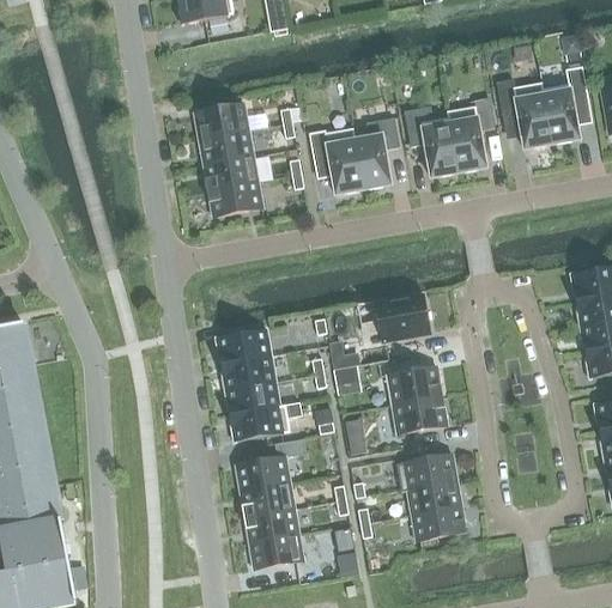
[(179,0),(182,22),(234,12),(231,0),(179,0)]
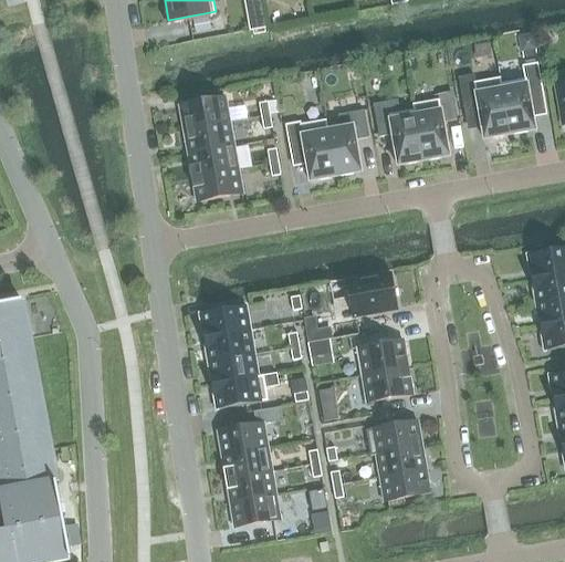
[(536,47),(522,49),(523,55),(537,53),(536,47)]
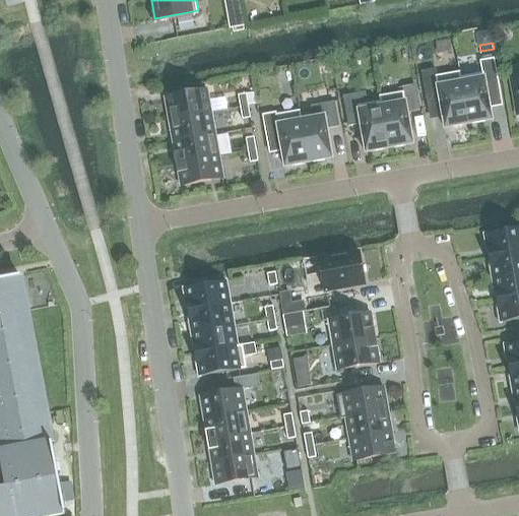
[(481,69),(460,73),(469,121),(492,117),(487,86),(500,84),(494,55),(479,58),(481,69)]
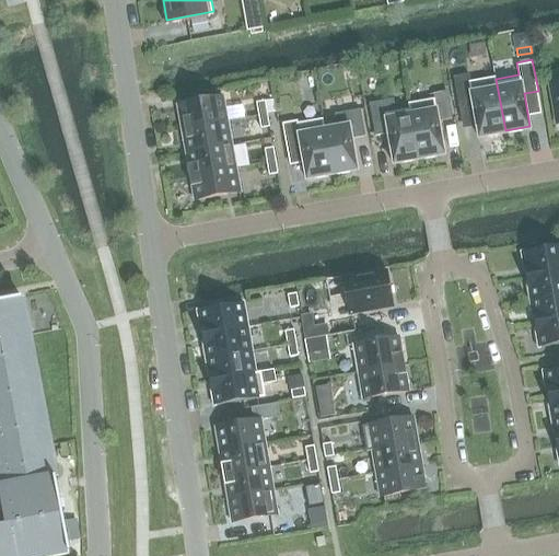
[(505,130),(496,79),(496,74),(470,79),(469,71),(454,73),(459,105),(473,103),(479,135),(505,130)]
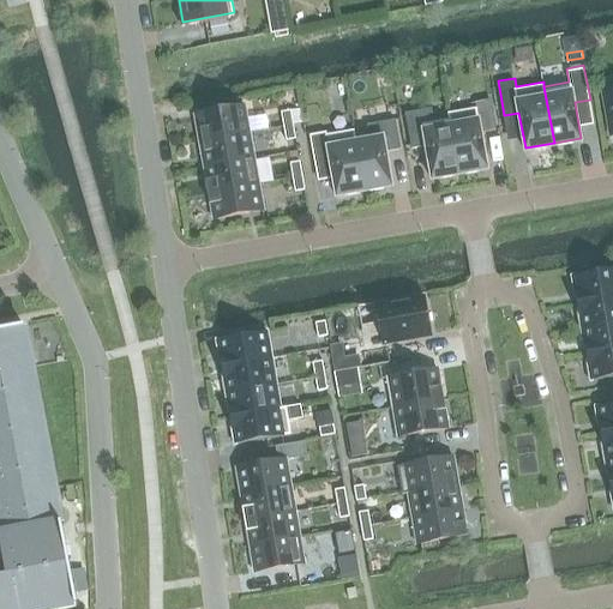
[(448,110),(449,115),(458,172),(487,167),(481,128),(496,126),(491,97),(475,100),(476,106),(448,110)]
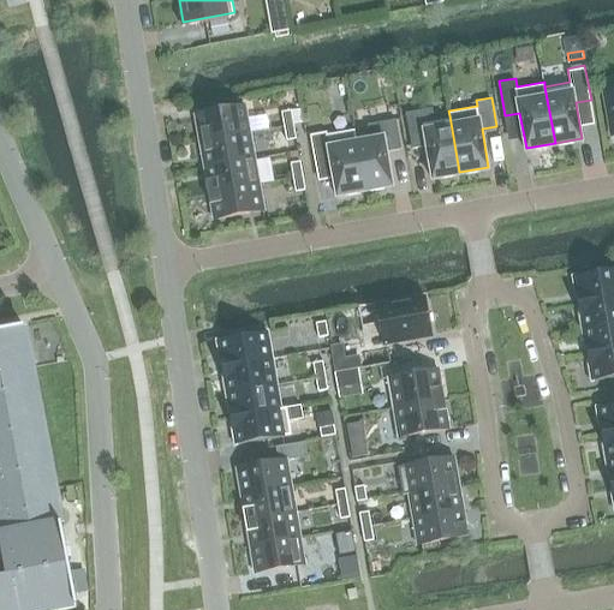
[(200,137),(250,129),(245,102),(195,112),(200,137)]
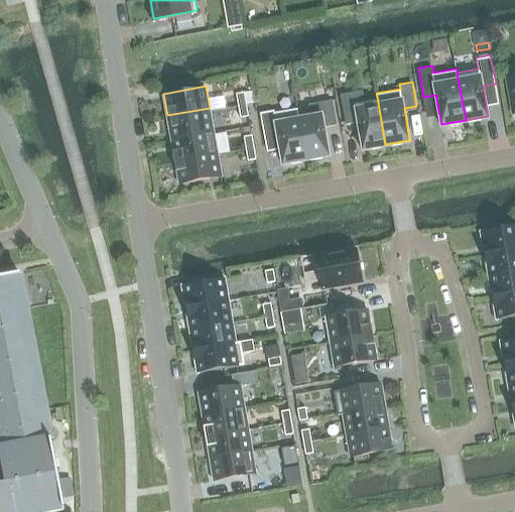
[(239,103),(246,102),(244,90),(237,91),(239,103)]
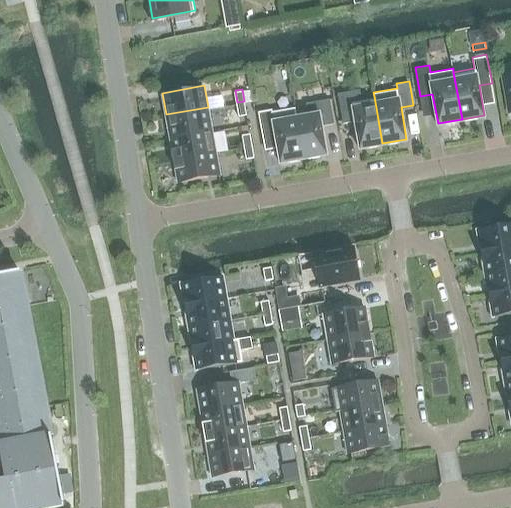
[(382,143),(374,96),(352,100),(360,147),(382,143)]
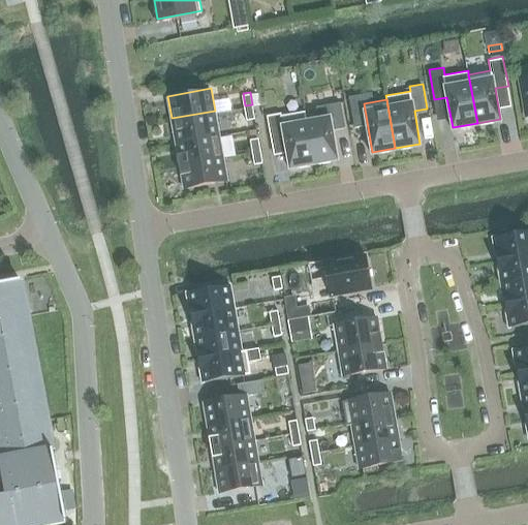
[(318,117),(307,119),(314,162),(338,158),(333,128),(345,125),(341,100),(316,104),(318,117)]
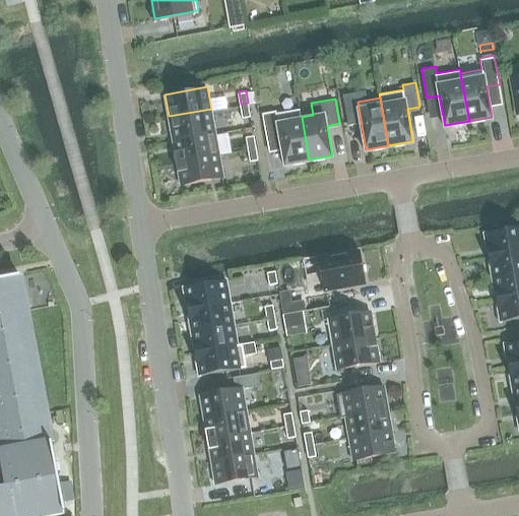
[(248,103),(241,104),(243,116),(251,115),(248,103)]
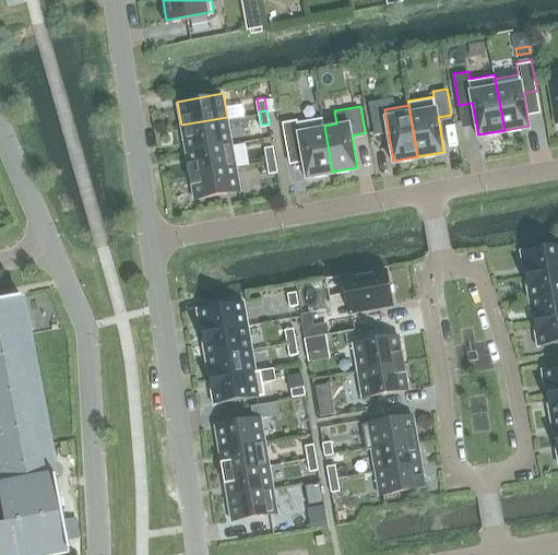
[(186,149),(232,141),(233,140),(228,116),(227,117),(181,125),(186,149)]
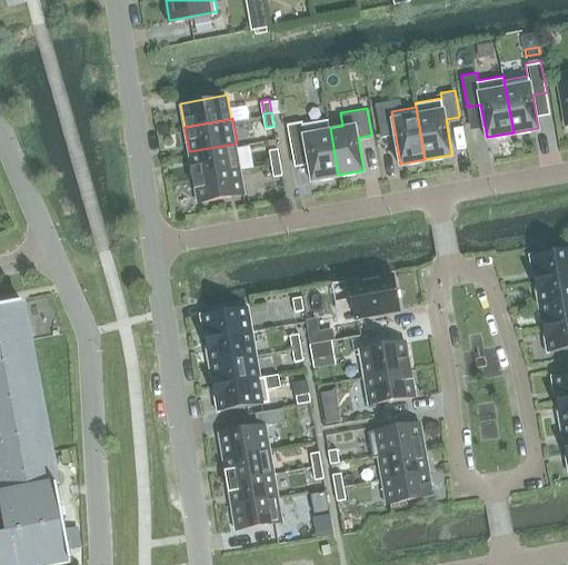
[(305,119),(287,122),(291,149),(306,147),(311,179),(338,175),(330,128),(328,118),(306,121),(305,119)]
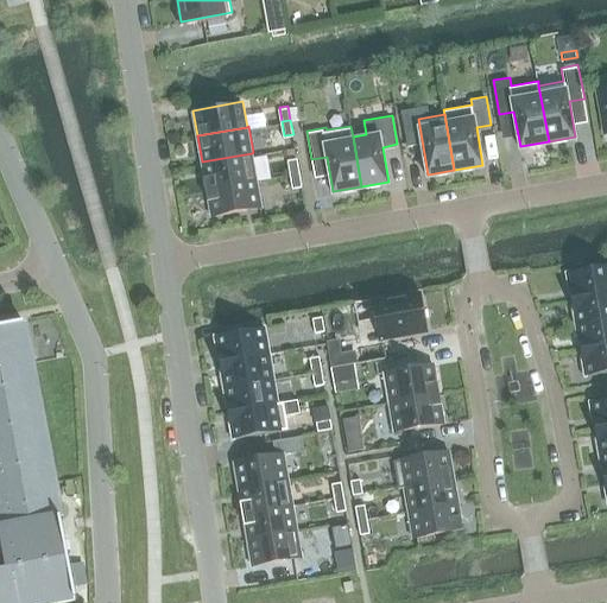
[(202,162),(207,188),(257,179),(252,153),(202,162)]
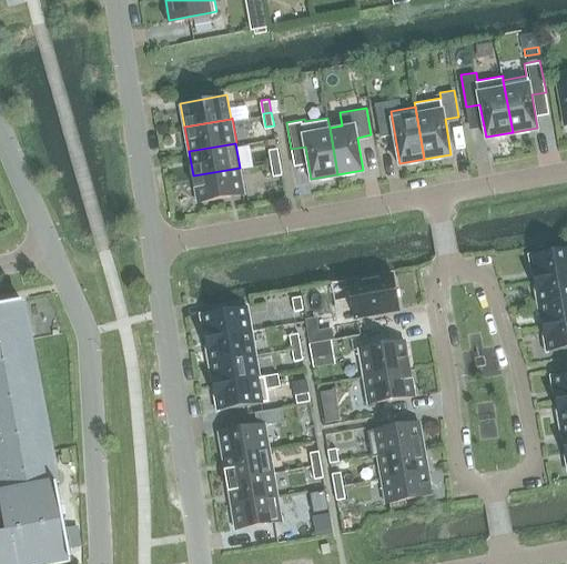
[(271,161),(280,159),(277,145),(269,148),(271,161)]
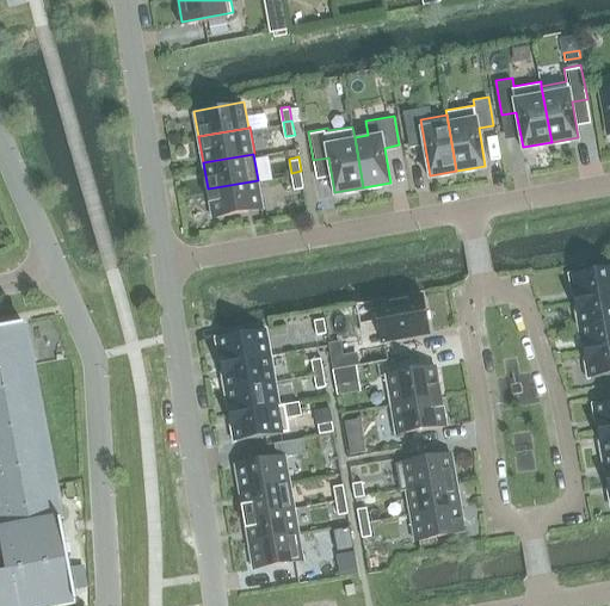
[(294,187),(303,185),(301,171),(291,173),(294,187)]
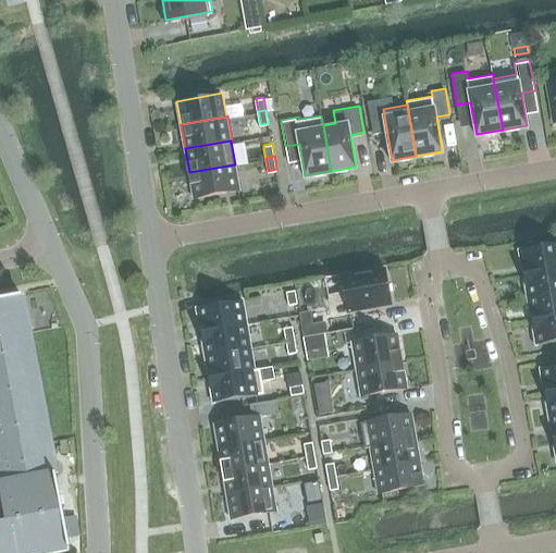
[(189,172),(194,196),(239,187),(235,164),(189,172)]
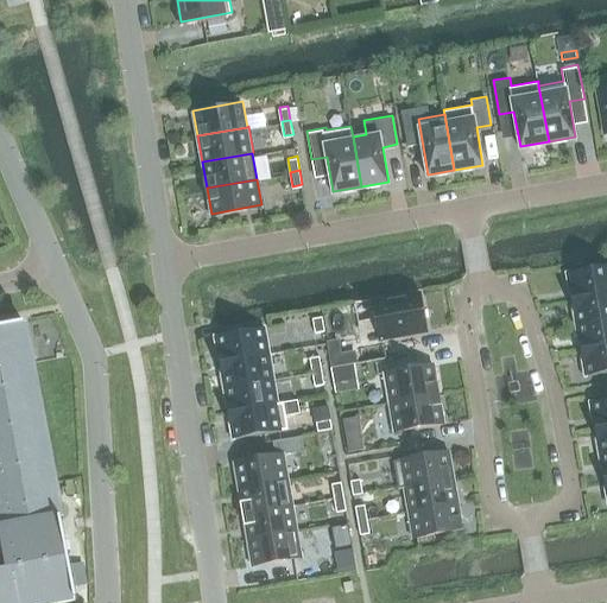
[(571,298),(606,291),(606,262),(567,271),(571,298)]
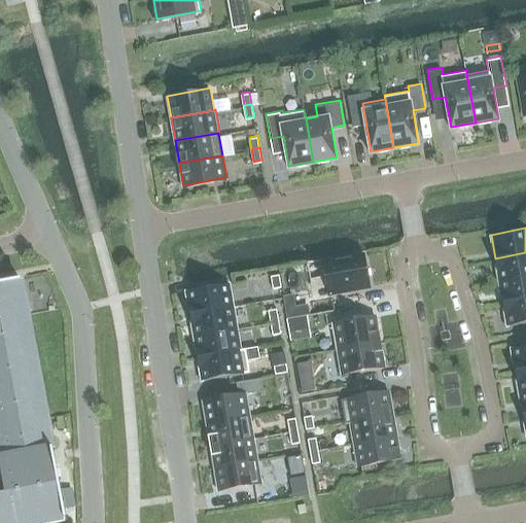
[(525,252),(495,258),(499,279),(525,274),(525,252)]
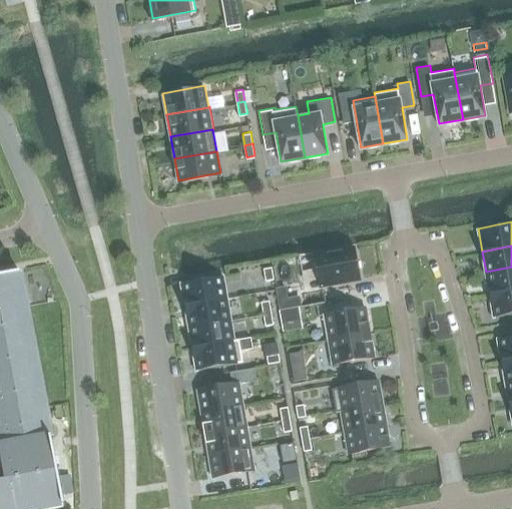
[(361,277),(356,247),(342,249),(341,246),(327,248),(328,251),(314,255),(319,284),(361,277)]
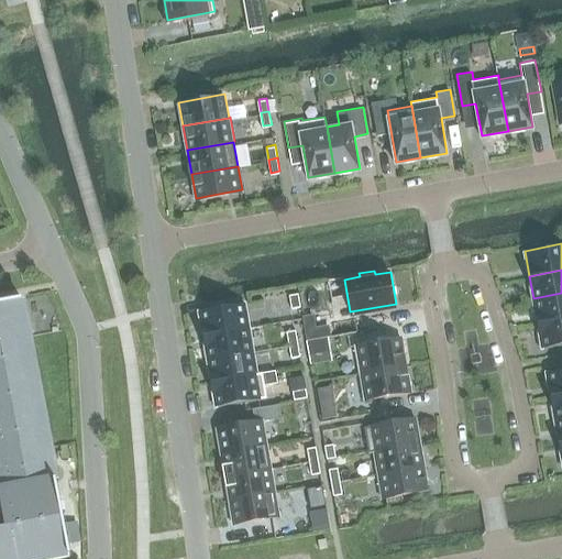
[(291,306),(300,305),(298,292),(289,293),(291,306)]
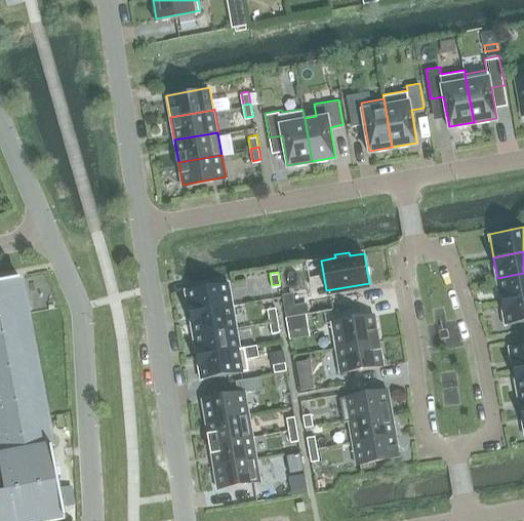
[(523,273),(497,278),(500,298),(523,294),(523,273)]
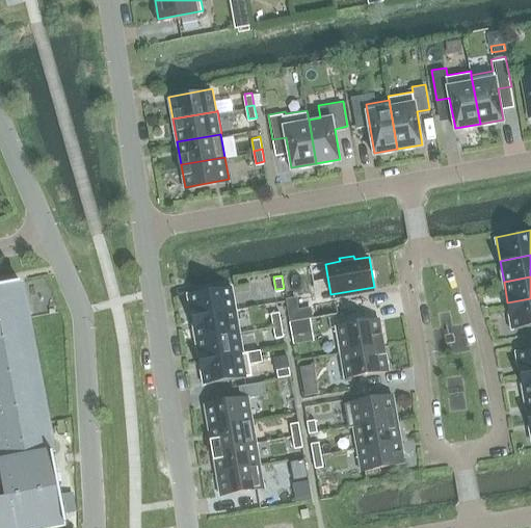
[(0,527),(5,527),(11,527),(38,527),(68,523),(22,281),(0,284),(0,527)]
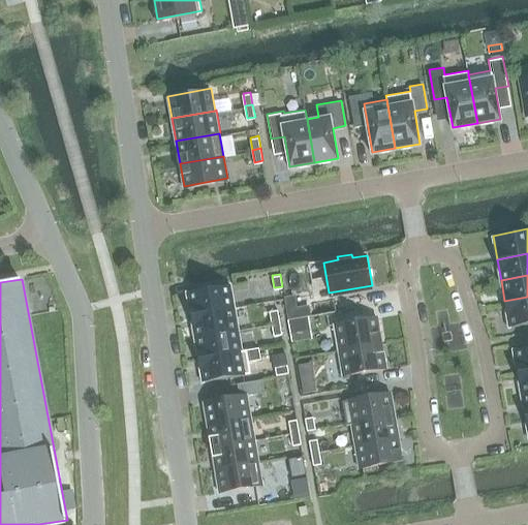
[(234,305),(230,282),(187,290),(190,313),(234,305)]
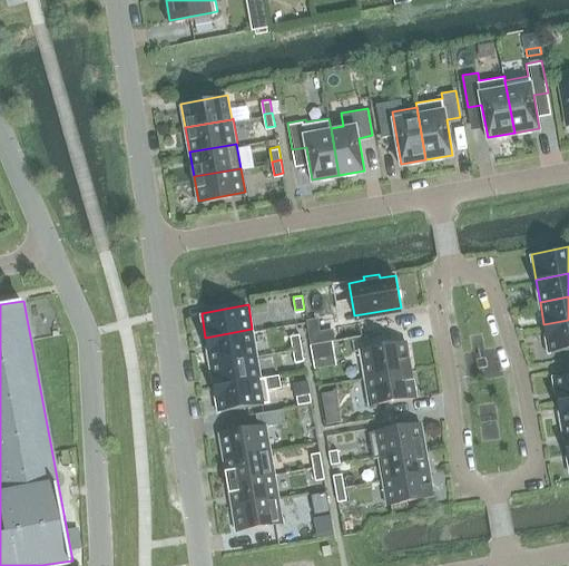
[(311,341),(334,338),(333,327),(320,329),(317,315),(306,318),(311,341)]
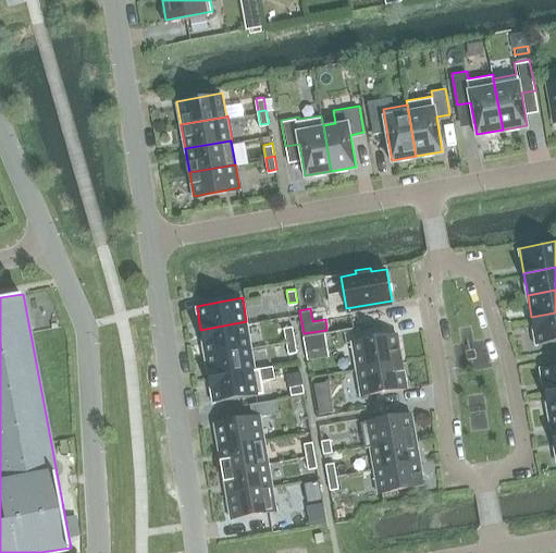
[(555,312),(531,317),(535,343),(555,339),(555,312)]
